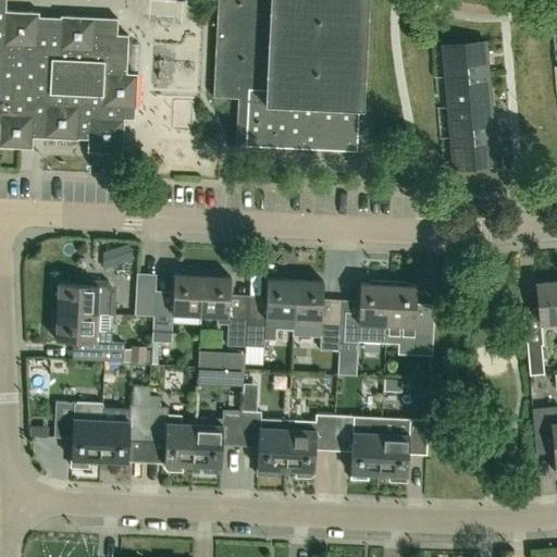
[(5,9),(5,0),(0,0),(0,146),(32,148),(33,136),(77,139),(77,138),(87,138),(86,151),(122,152),(123,119),(134,119),(135,109),(137,73),(126,73),(128,35),(118,34),(118,19),(61,14),(61,16),(39,15),(39,11),(5,9)]
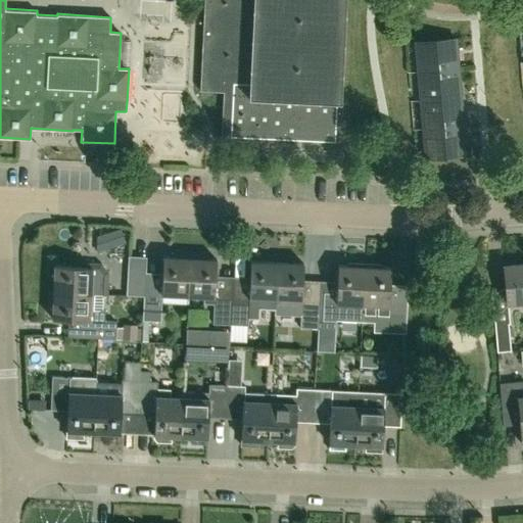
[(203,0),(199,90),(223,91),(221,136),(334,141),(336,102),(340,102),(345,0),(203,0)]
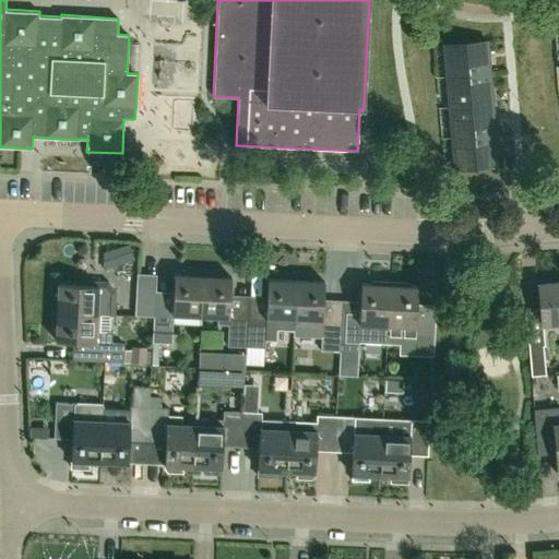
[(447,76),(488,73),(486,42),(443,46),(447,76)]
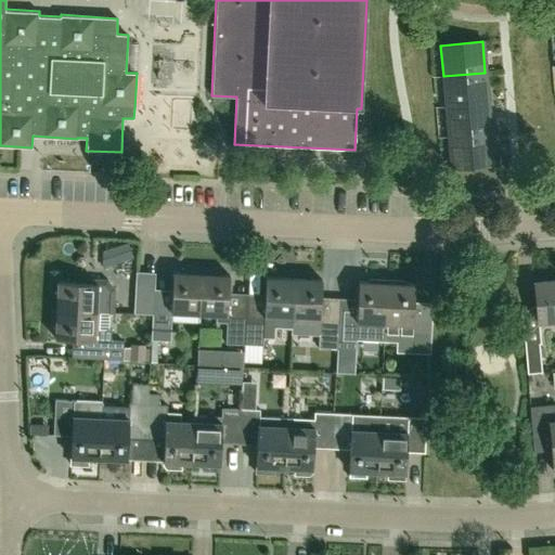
[(446,106),(488,103),(485,73),(443,76),(446,106)]
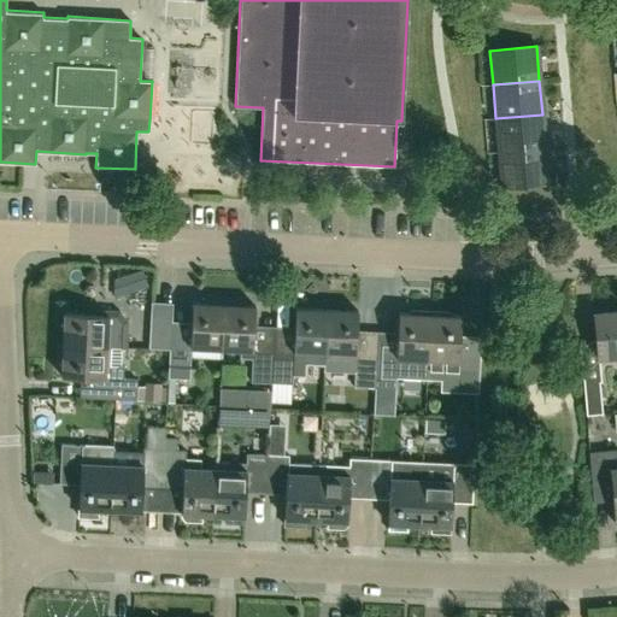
[(499,152),(545,147),(542,115),(495,118),(499,152)]
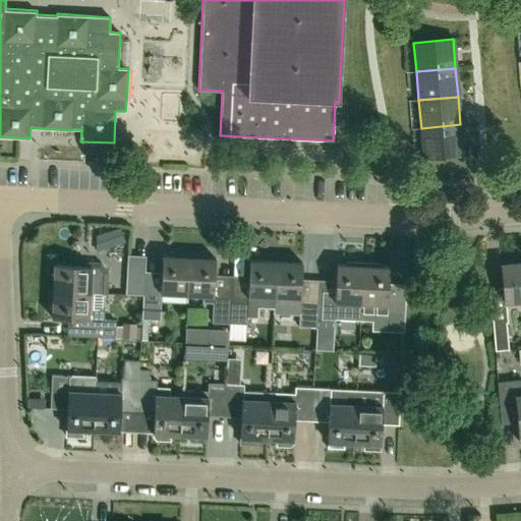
[(423,157),(463,154),(460,124),(421,128),(423,157)]
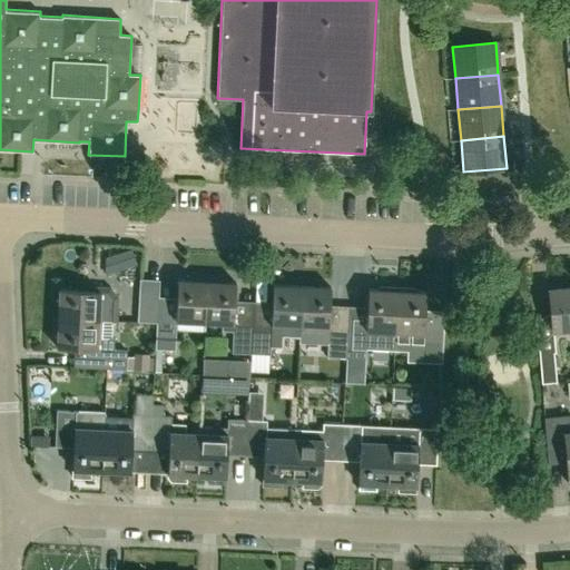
[(137,266),(131,249),(118,254),(124,271),(137,266)]
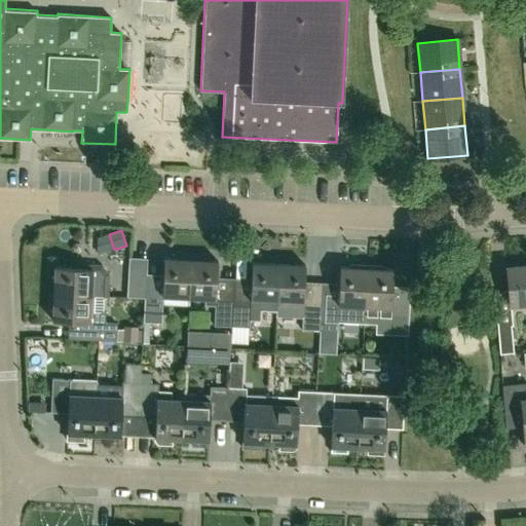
[(144,288),(144,298),(143,322),(160,323),(162,296),(188,297),(190,254),(174,253),(174,259),(164,258),(163,275),(162,289),(144,288)]
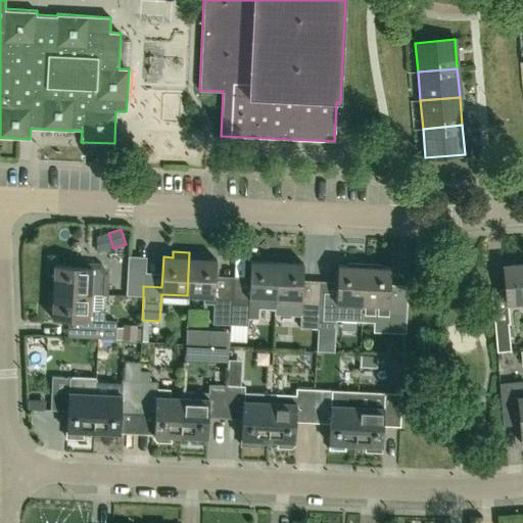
[(212,324),(229,325),(231,290),(215,289),(215,279),(216,259),(206,258),(206,253),(189,252),(187,295),(203,296),(202,303),(214,304),(212,324)]
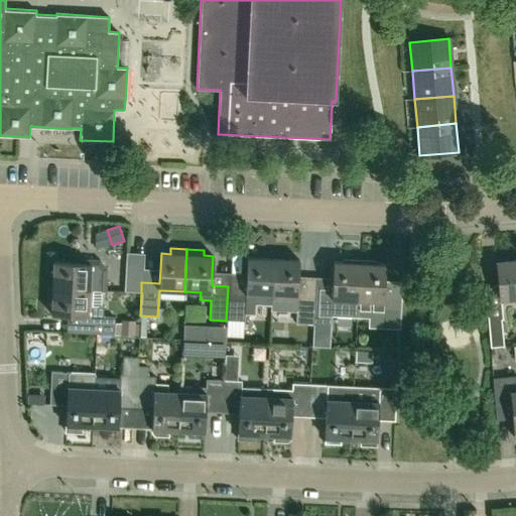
[(51,287),(89,289),(106,290),(108,268),(100,260),(73,258),(73,263),(53,262),(51,287)]
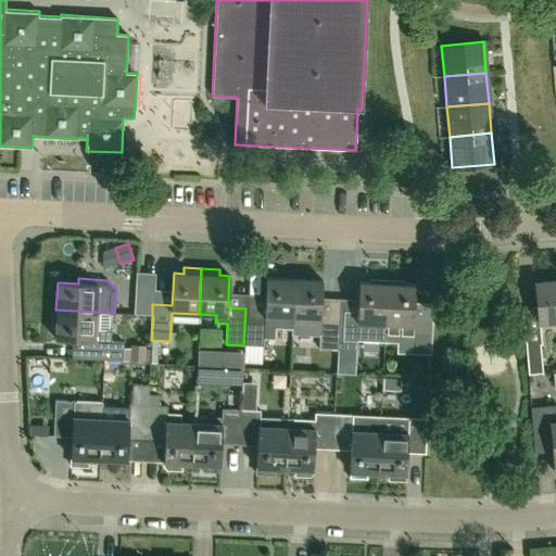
[(292,320),(294,279),(266,278),(265,299),(265,310),(245,308),(243,345),(263,346),(265,318),(292,320)]
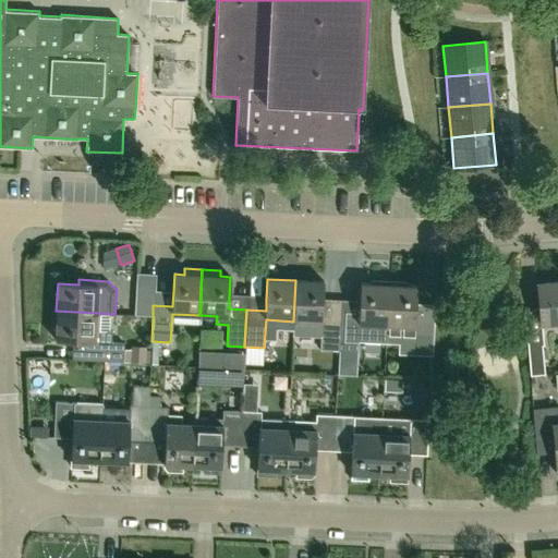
[(319,350),(339,351),(340,314),(322,313),(323,303),(324,281),(295,280),(293,322),(322,323),(319,350)]
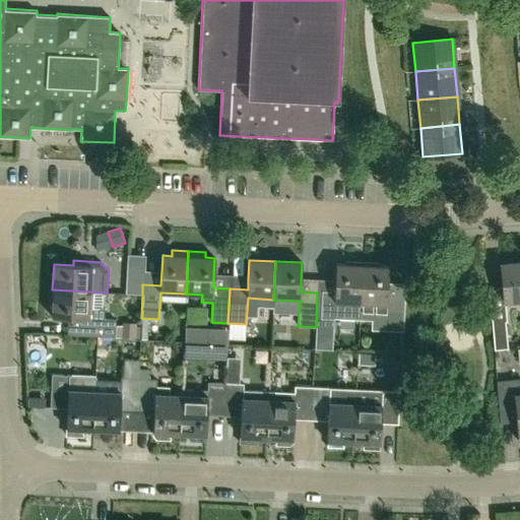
[(362,265),(360,303),(359,319),(372,320),(375,317),(385,317),(385,330),(401,331),(403,297),(386,296),(387,286),(388,267),(378,266),(378,263),(362,262),(362,265)]
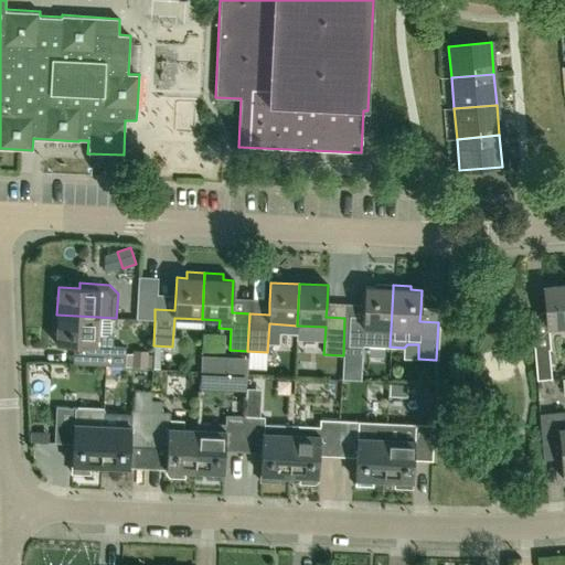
[(547,327),(564,324),(564,285),(544,287),(547,327)]
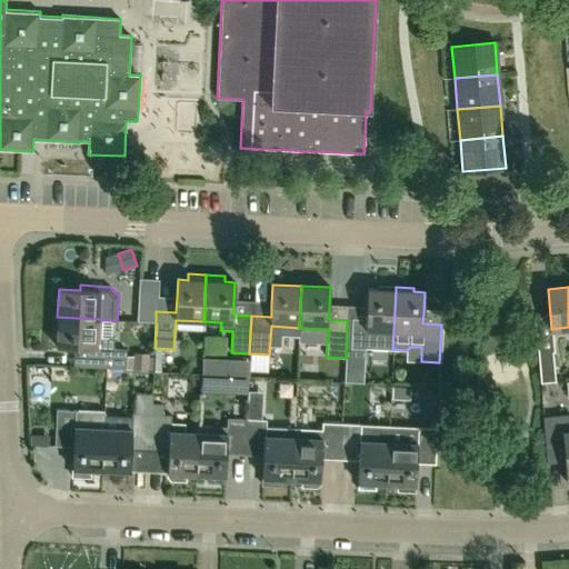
[(347,320),(346,358),(365,358),(365,340),(377,331),(393,331),(396,290),(367,289),(366,311),(366,321),(347,320)]
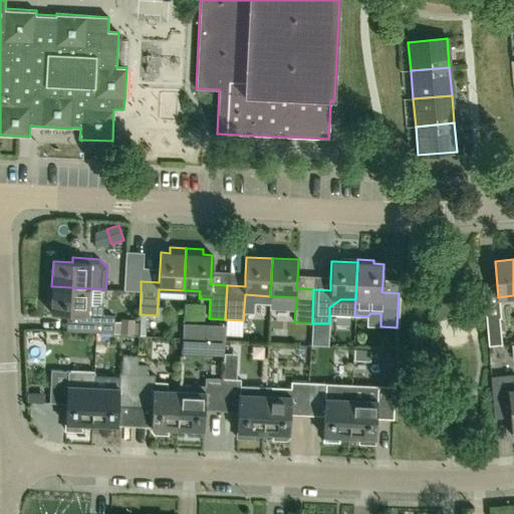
[(124,290),(141,291),(141,281),(142,268),(125,267),(124,290)]
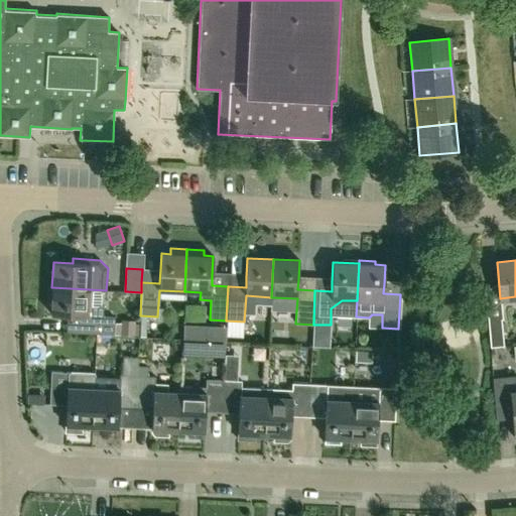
[(89,306),(89,289),(51,287),(50,315),(71,316),(82,316),(81,334),(115,335),(115,317),(104,317),(104,307),(89,306)]
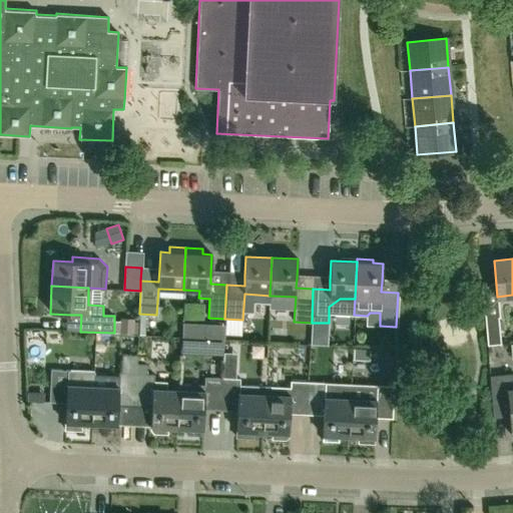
[(488,345),(501,344),(498,318),(486,319),(488,345)]
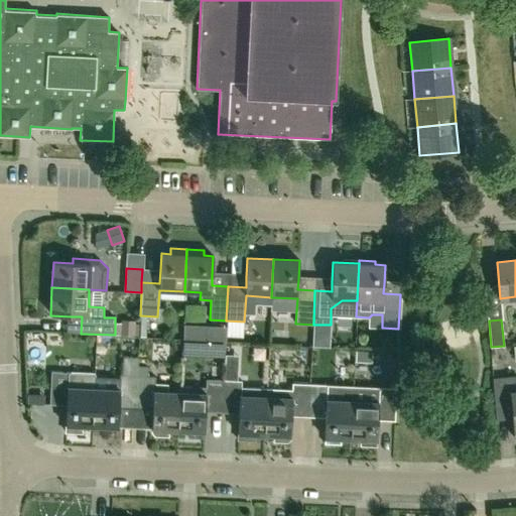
[(125,336),(139,337),(139,324),(135,324),(135,321),(122,320),(122,324),(121,336),(125,336)]
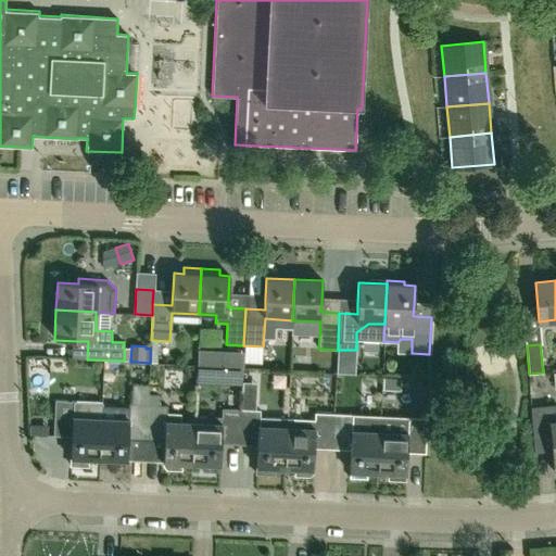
[(243,352),(220,351),(220,366),(224,366),(243,367),(243,352)]
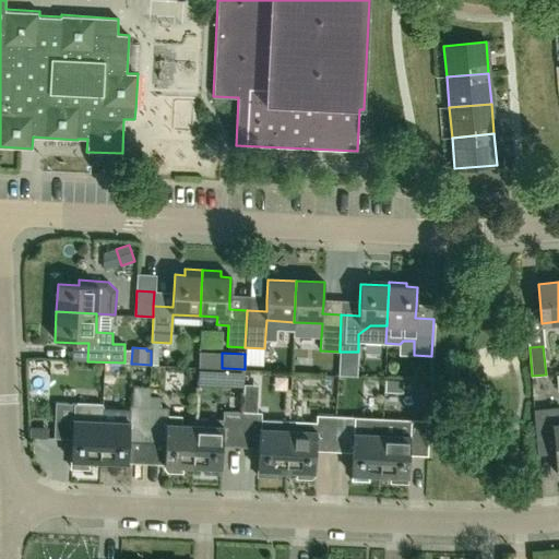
[(117,365),(116,381),(162,381),(162,366),(117,365)]
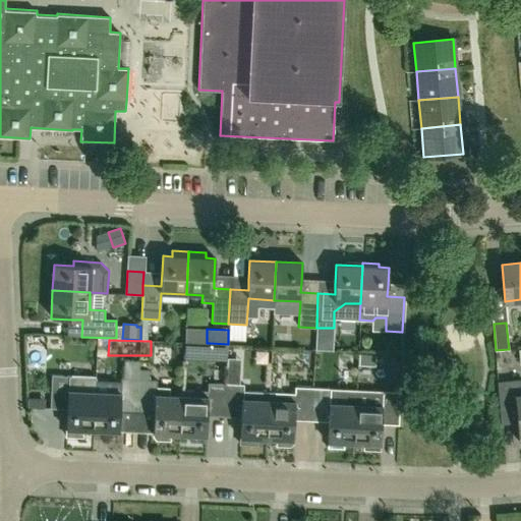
[(184,342),(183,357),(195,358),(196,343),(184,342)]
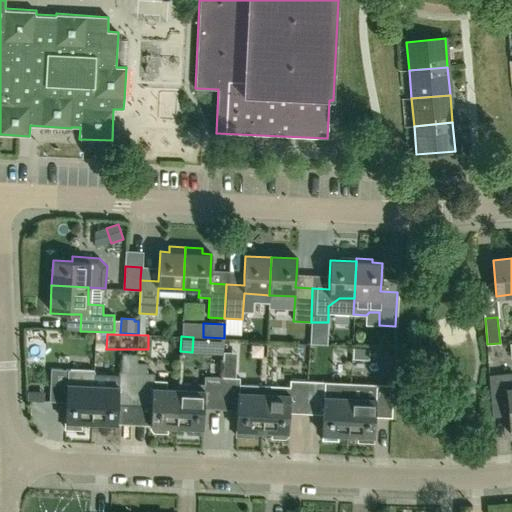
[(352,359),(369,360),(370,349),(353,348),(352,359)]
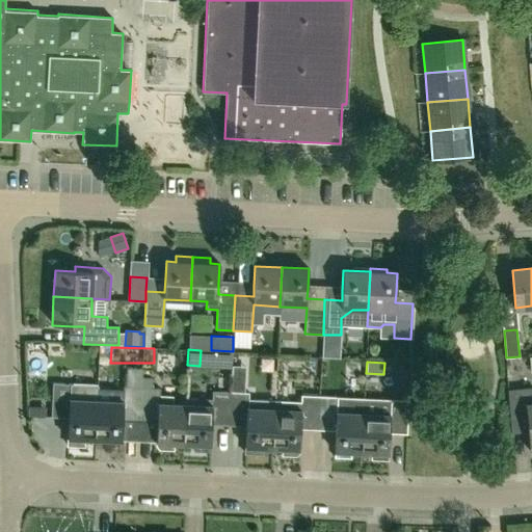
[(140,416),(142,369),(127,368),(127,386),(124,386),(123,402),(109,401),(109,405),(97,404),(95,439),(123,440),(124,415),(140,416)]
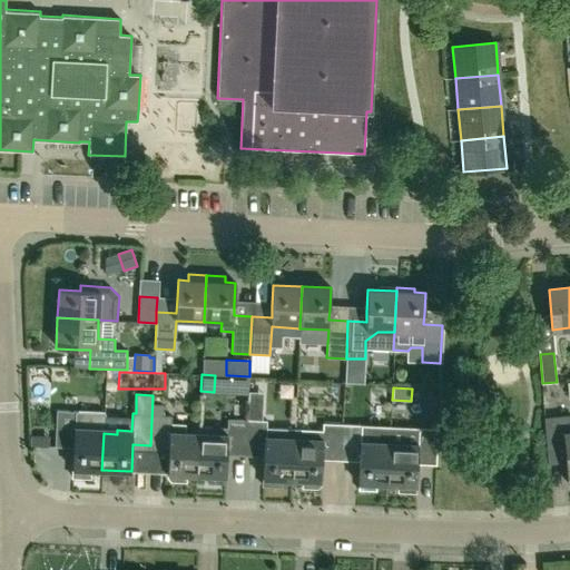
[(153,395),(150,445),(169,446),(167,474),(167,477),(172,481),(186,481),(186,474),(197,475),(198,438),(184,438),(184,433),(185,433),(185,424),(172,423),(172,415),(164,415),(164,404),(153,404),(153,395)]
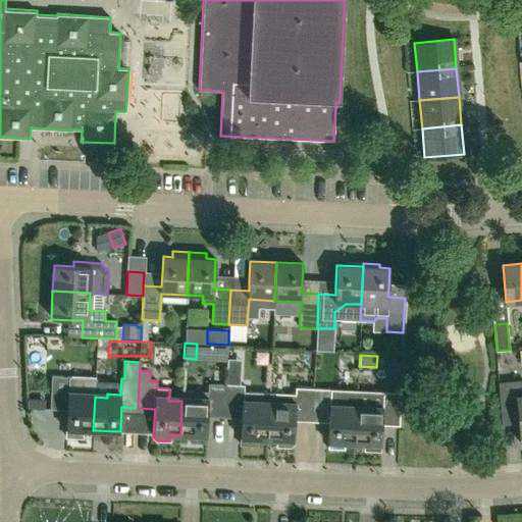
[(267,439),(268,406),(256,405),(256,402),(244,401),(245,385),(236,384),(237,372),(226,371),(226,384),(225,412),(243,413),(241,445),(254,445),(254,439),(267,439)]
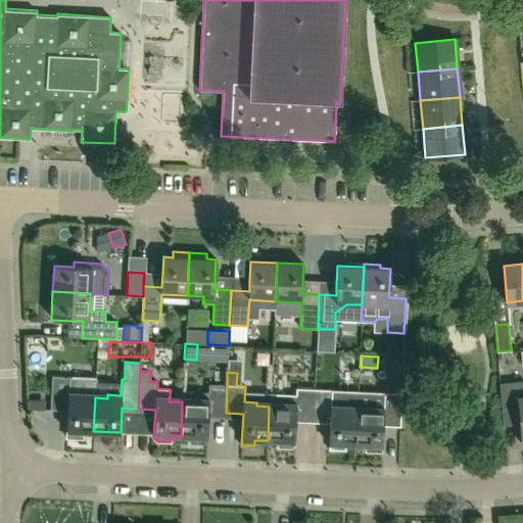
[(93,431),(95,397),(82,396),(82,393),(69,392),(70,377),(52,376),(51,403),(67,405),(66,437),(83,437),(83,431),(93,431)]
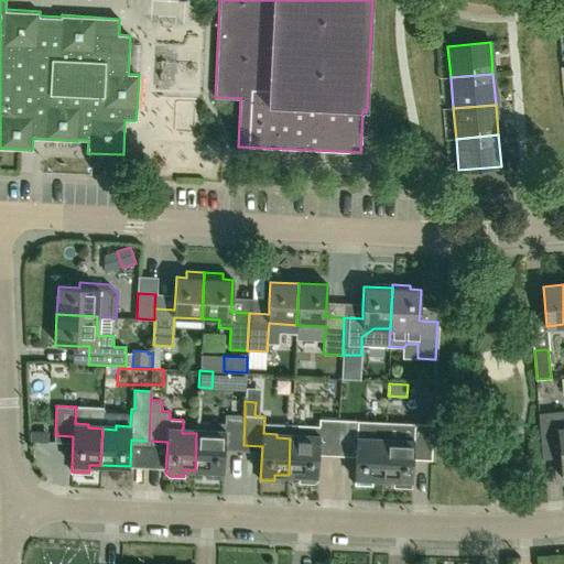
[(563,410),(538,413),(541,444),(559,442),(562,478),(563,477),(563,410)]
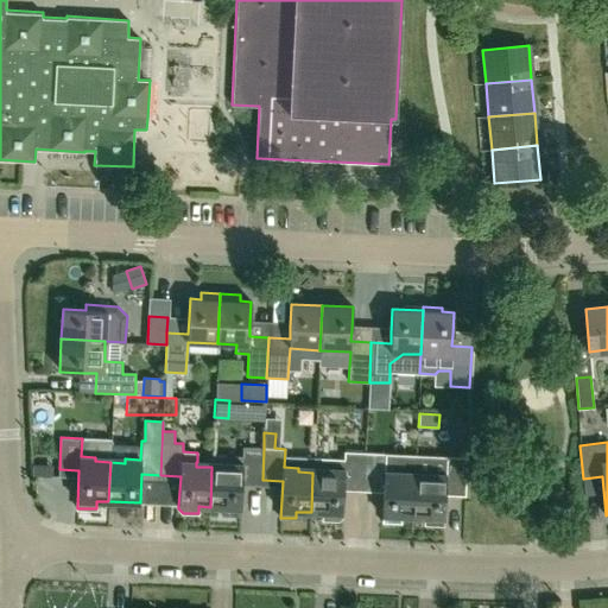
[(264,448),(242,447),(242,456),(213,455),(211,467),(210,507),(222,507),(221,514),(241,515),(242,479),(263,480),(264,448)]
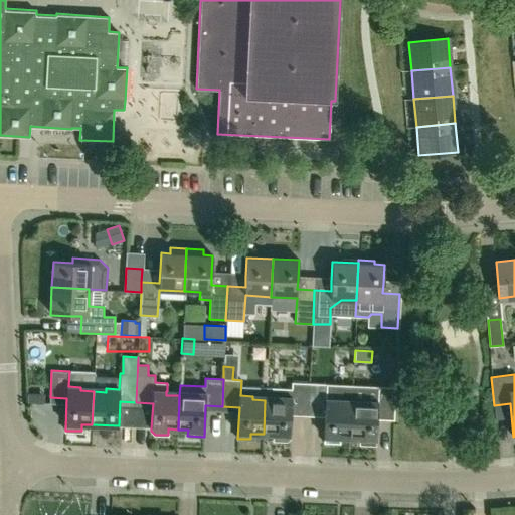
[(265,400),(264,434),(274,435),(274,441),(287,442),(291,439),(292,410),(308,411),(310,383),(292,382),(292,388),(266,387),(265,400)]
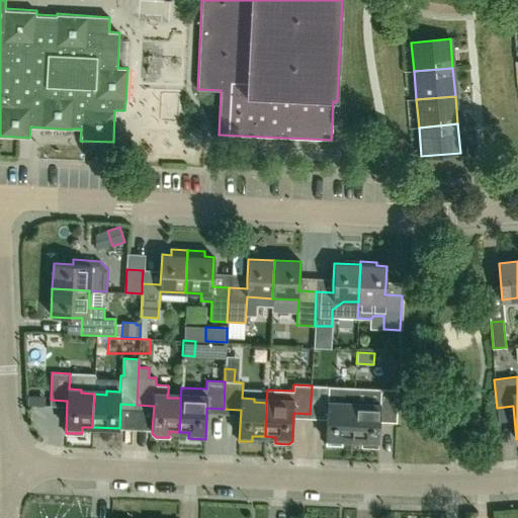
[(330,386),(312,385),(310,414),(327,415),(326,439),(326,445),(342,446),(342,440),(352,440),(354,407),(354,389),(330,387),(330,386)]
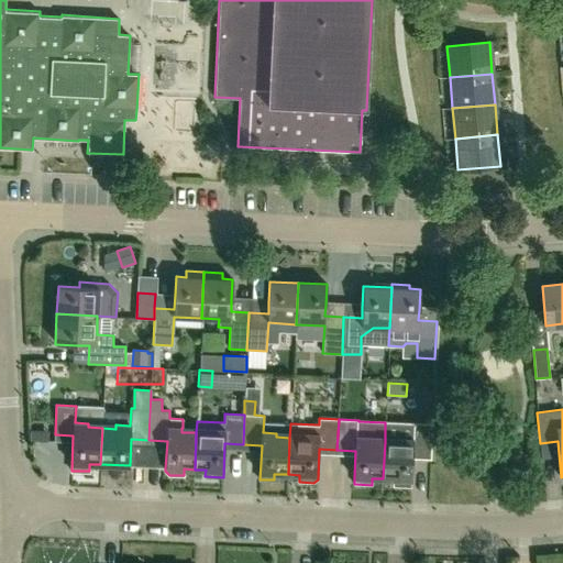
[(385,442),(383,478),(394,479),(394,486),(411,487),(411,481),(412,481),(414,453),(431,454),(432,424),(414,423),(412,440),(398,439),(398,443),(385,442)]
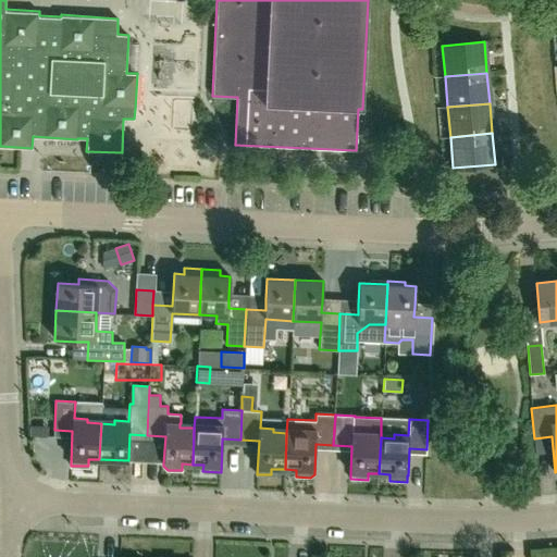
[(29,435),(48,436),(48,425),(29,424),(29,435)]
